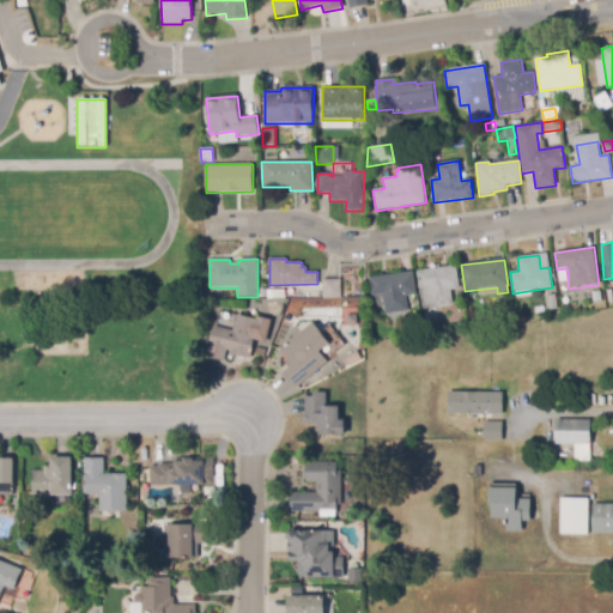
[(430,308),(429,296),(422,296),(418,271),(456,266),(460,289),(451,290),(454,305),(430,308)]
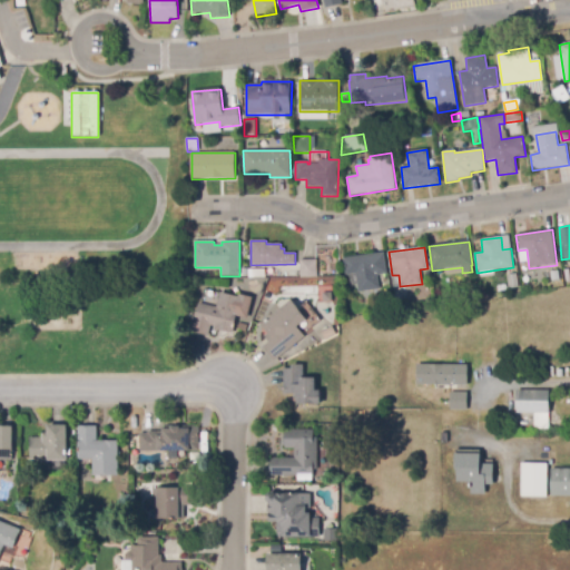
[(359,292),(355,274),(346,275),(344,258),(384,253),(387,274),(377,275),(380,290),(359,292)]
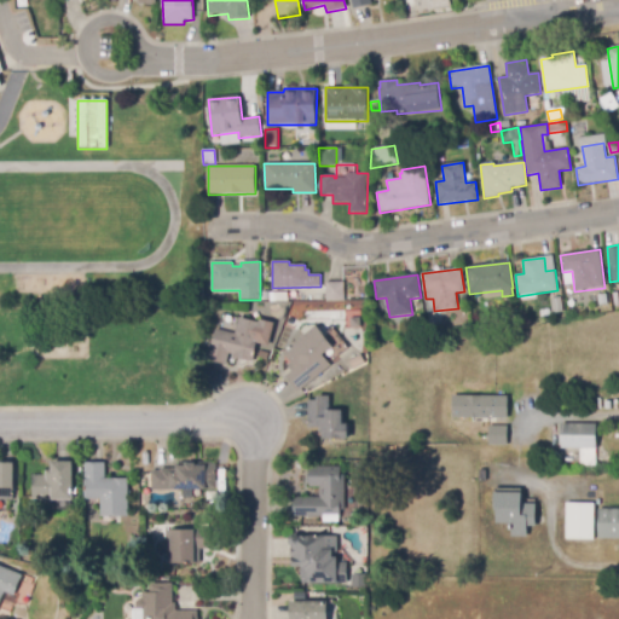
[(327,302),(325,283),(345,282),(345,301),(327,302)]
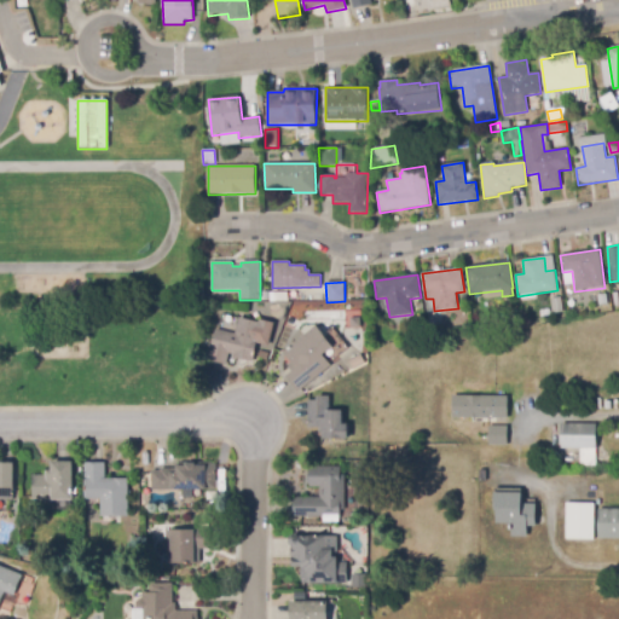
[(273,302),(273,293),(288,293),(288,302),(273,302)]
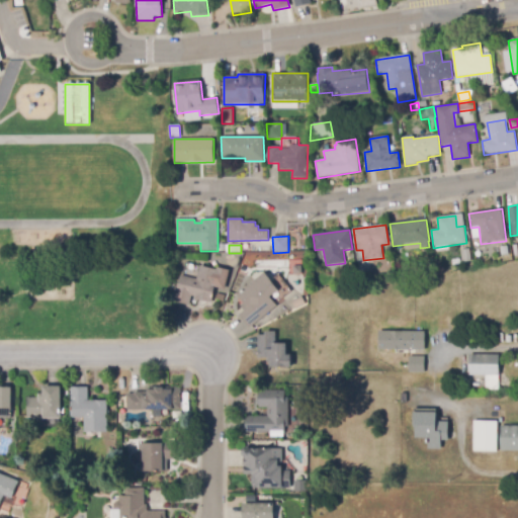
[(501,259),(499,247),(508,246),(509,257),(501,259)]
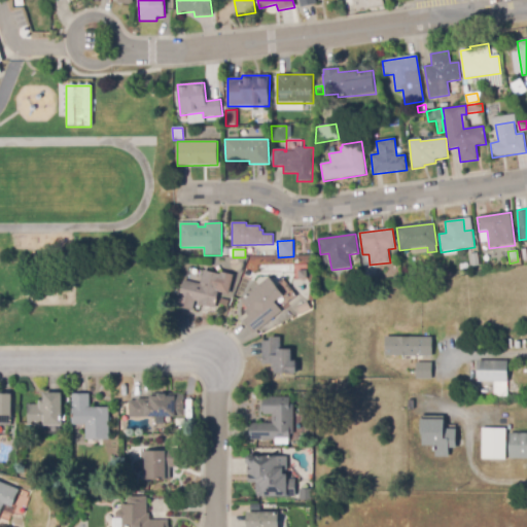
[(470,267),(468,254),(478,253),(479,266),(470,267)]
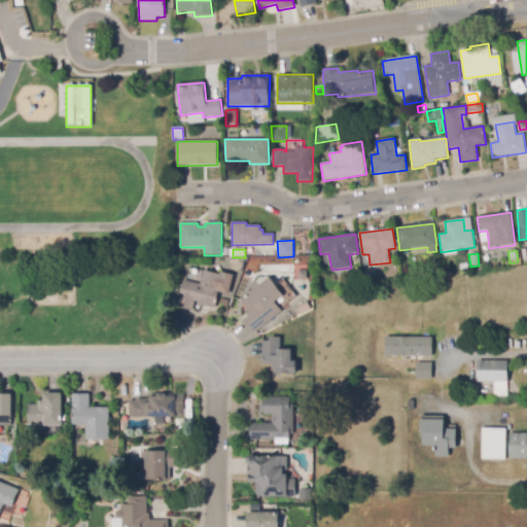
[(192,311),(177,307),(184,280),(201,284),(204,271),(220,275),(220,272),(234,276),(229,295),(219,292),(215,309),(199,304),(199,303),(195,302),(192,311)]
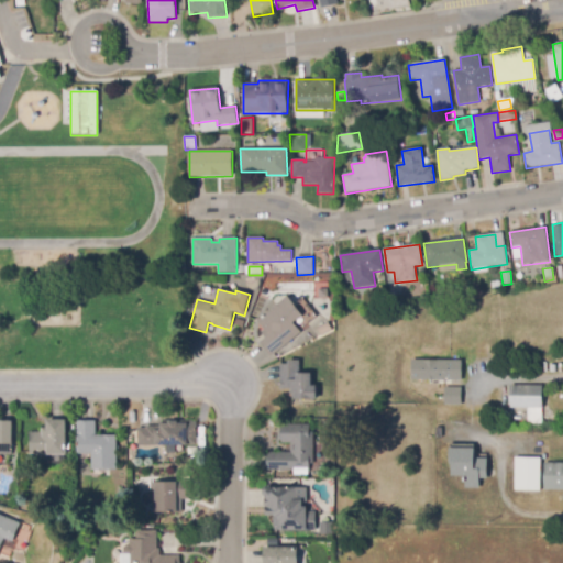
[(272,357),(260,342),(266,338),(262,332),(264,330),(257,321),(288,296),(304,316),(295,323),(301,333),(272,357)]
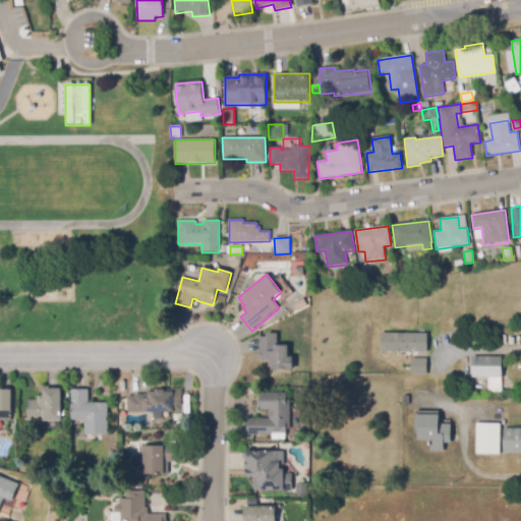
[(255,283),(252,279),(257,275),(261,279),(255,283)]
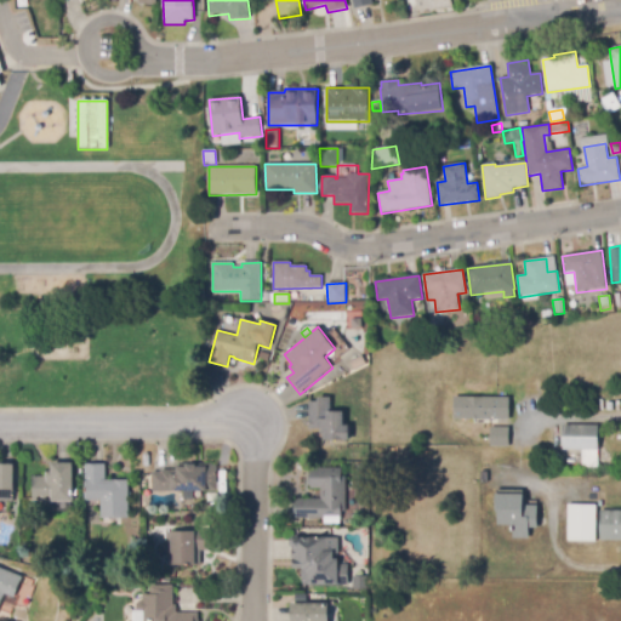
[(354,370),(351,363),(363,357),(366,364),(354,370)]
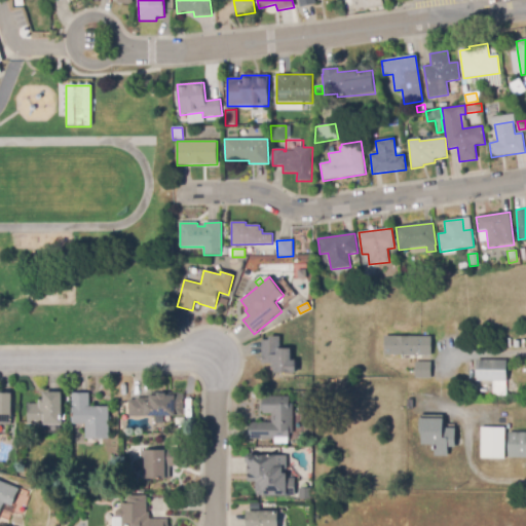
[(470,337),(470,328),(484,328),(484,337),(470,337)]
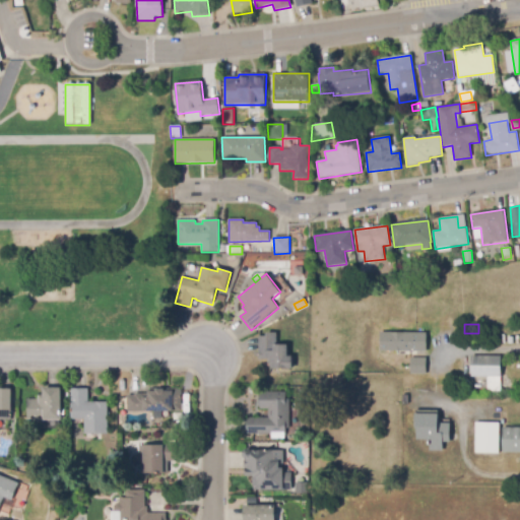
[(380,331),(427,331),(427,350),(379,350),(380,331)]
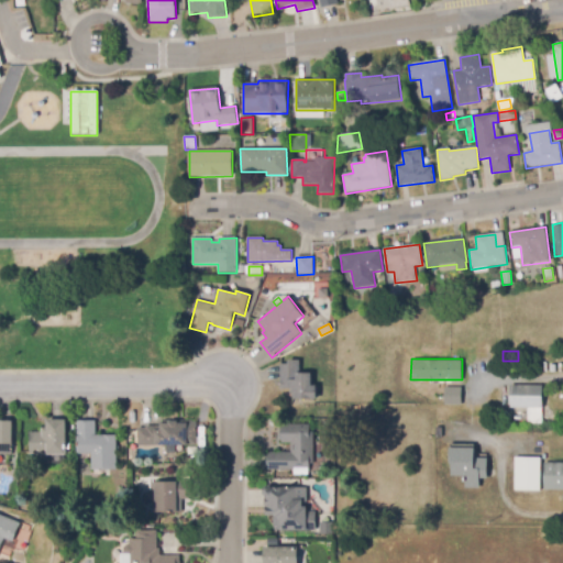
[(317,400),(294,399),(294,394),(291,394),(291,389),(280,389),(280,364),(288,364),(288,361),(300,361),(300,373),(312,373),(312,386),(318,386),(317,400)]
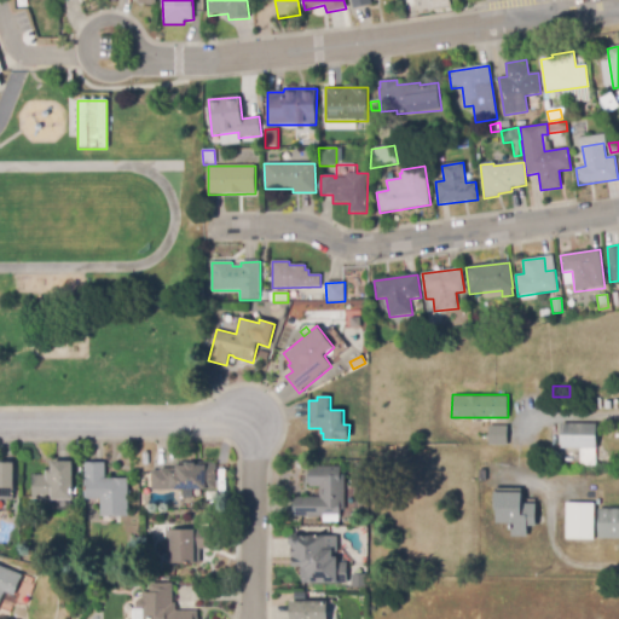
[(596,450),(561,449),(561,423),(597,424),(596,450)]
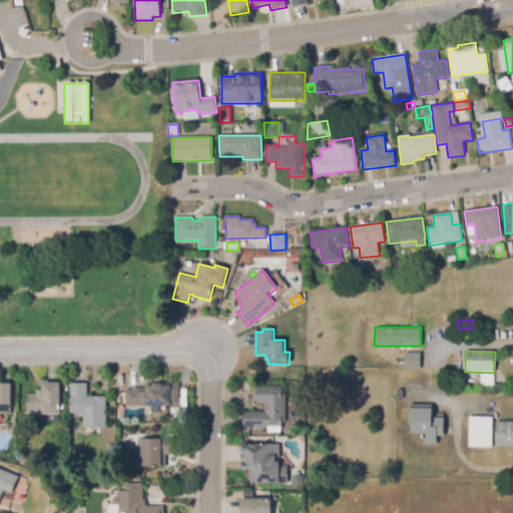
[(405,352),(421,352),(421,369),(405,369),(405,352)]
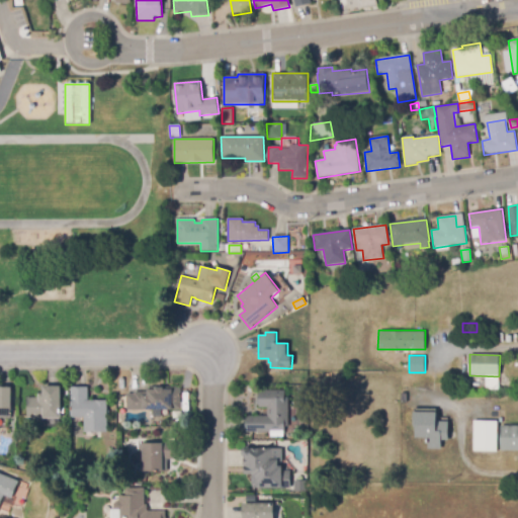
[(61,419),(27,419),(27,398),(39,398),(39,394),(44,394),(44,386),(62,386),(61,419)]
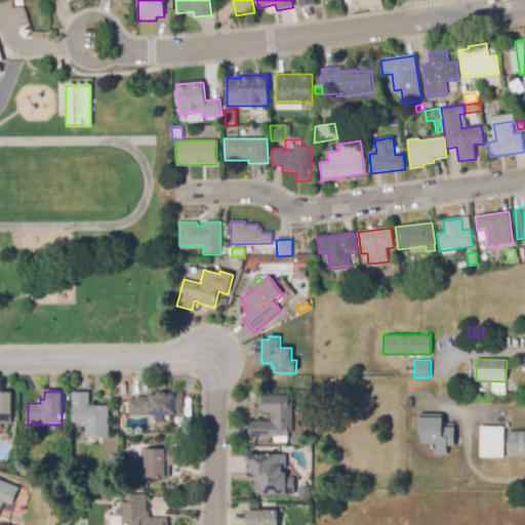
[(128,415),(128,399),(135,399),(135,398),(149,397),(149,394),(152,394),(152,393),(179,392),(179,394),(184,394),(184,415),(128,415)]
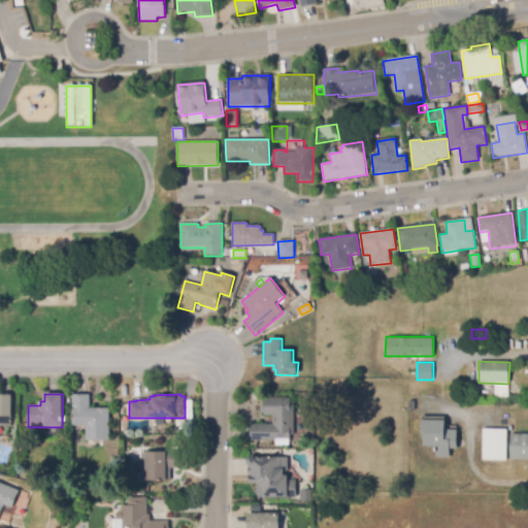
[(0,395),(12,395),(10,428),(0,427),(0,395)]
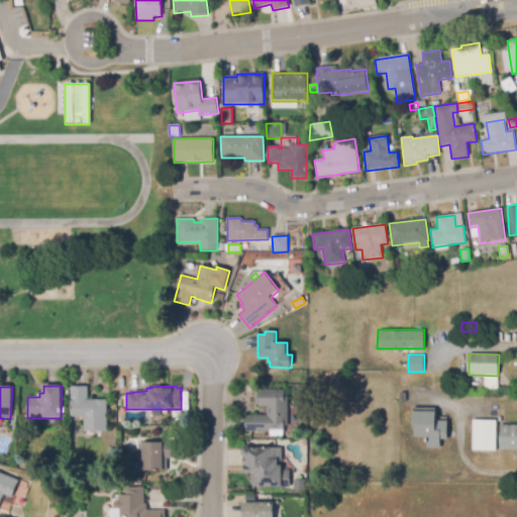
[(105,431),(84,431),(84,417),(71,417),(71,387),(88,387),(88,400),(105,400),(107,400),(107,431),(105,431)]
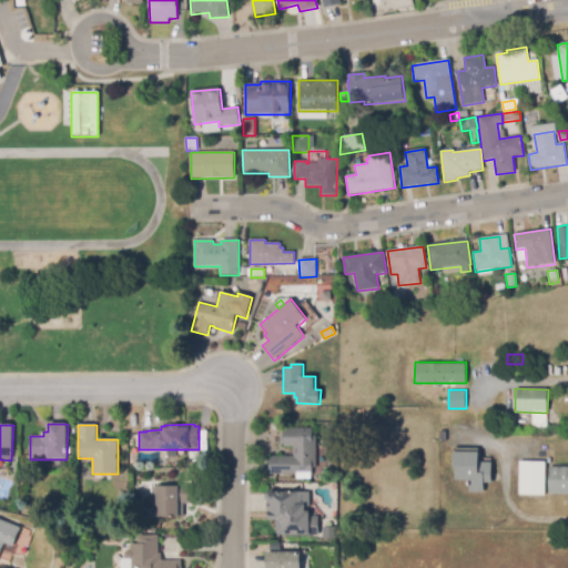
[(296,475),(270,475),(270,456),(293,456),(293,447),(283,447),(284,428),(313,428),(313,436),(317,436),(316,468),(313,468),(313,473),(296,472),(296,475)]
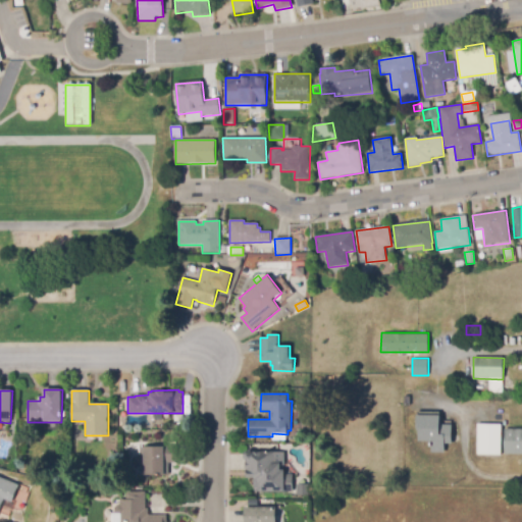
[(404,406),(403,397),(411,397),(411,406),(404,406)]
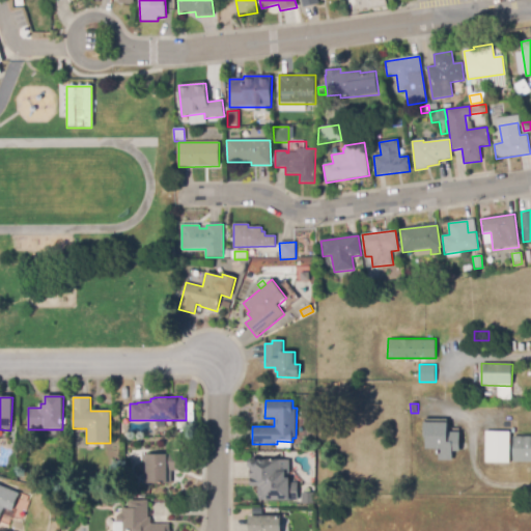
[(452,462),(439,460),(439,450),(425,450),(425,438),(424,438),(424,419),(447,419),(447,432),(459,432),(459,452),(452,451),(452,462)]
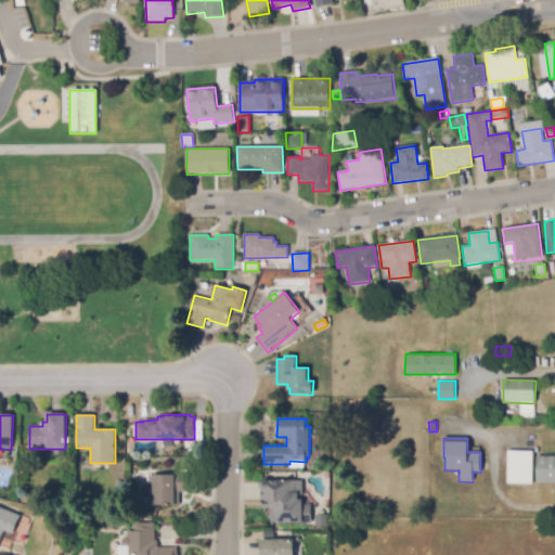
[(507,453),(534,452),(533,487),(507,487),(507,453)]
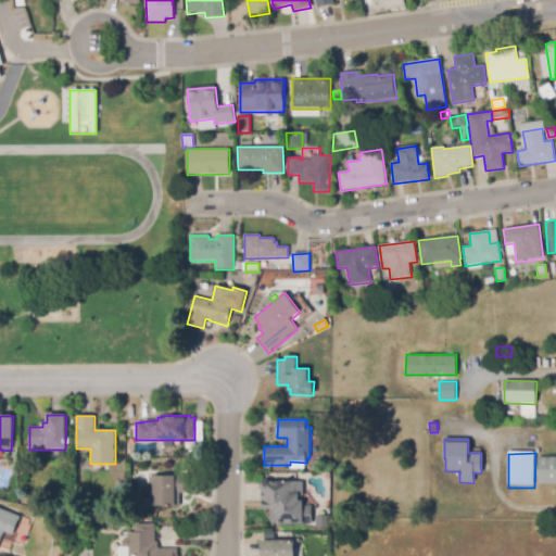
[(555,483),(538,483),(538,457),(555,457),(555,483)]
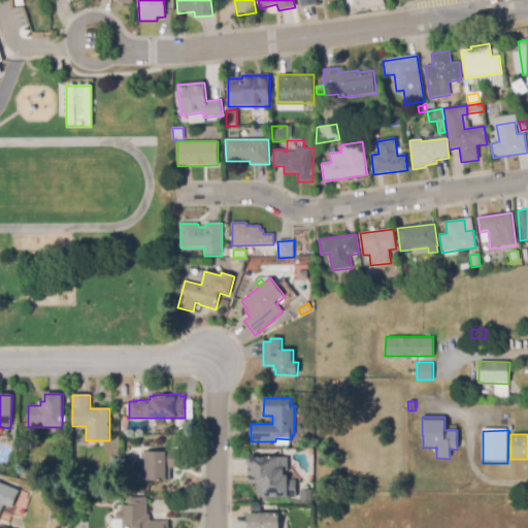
[(143,482),(143,473),(141,473),(141,470),(138,467),(138,462),(141,460),(142,460),(142,452),(183,452),(183,468),(171,469),(171,481),(143,482)]
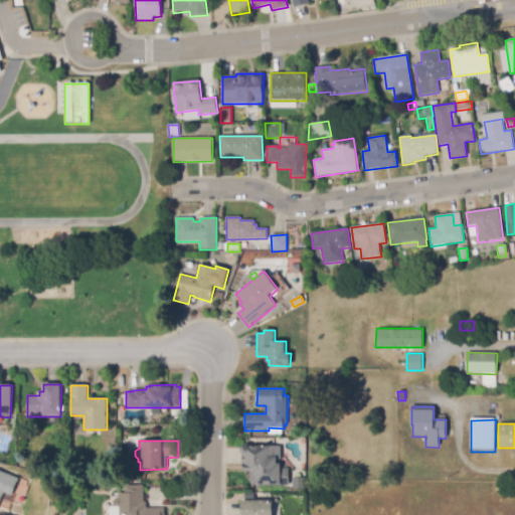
[(289,486),(251,485),(251,483),(249,482),(250,472),(242,472),(243,455),(240,453),(240,448),(243,446),(247,445),(249,446),(282,447),(282,460),(277,460),(277,464),(281,464),(281,469),(289,469),(289,486)]
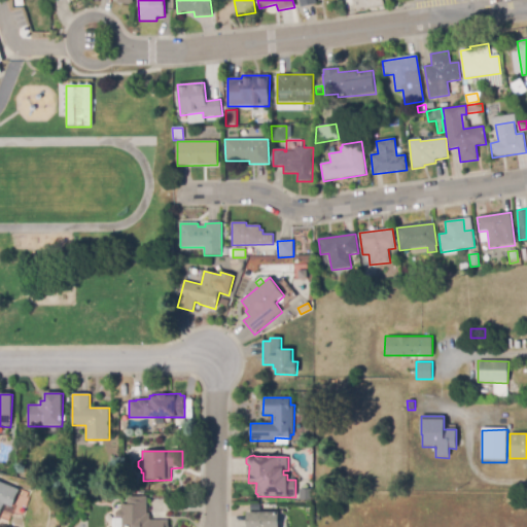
[(24,477),(18,471),(23,466),(29,472),(24,477)]
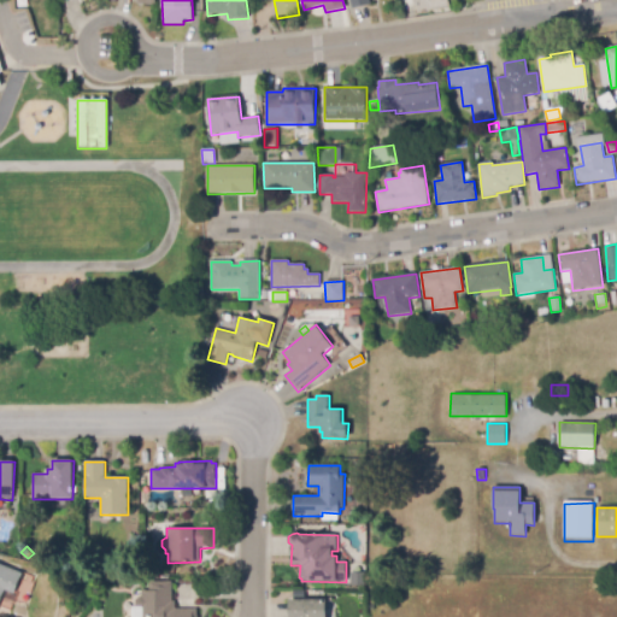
[(15,566),(0,564),(1,556),(16,559),(15,566)]
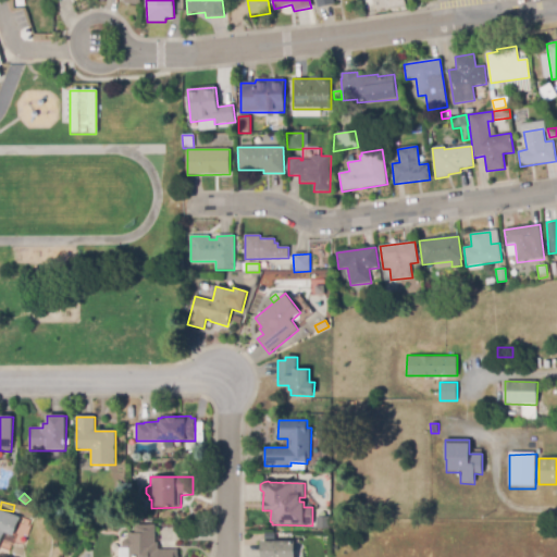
[(0,543),(0,509),(20,518),(13,536),(4,533),(0,543)]
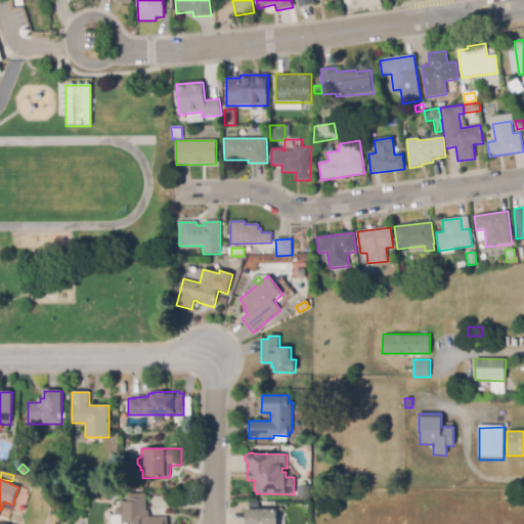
[(309,498),(298,498),(298,486),(309,486),(309,498)]
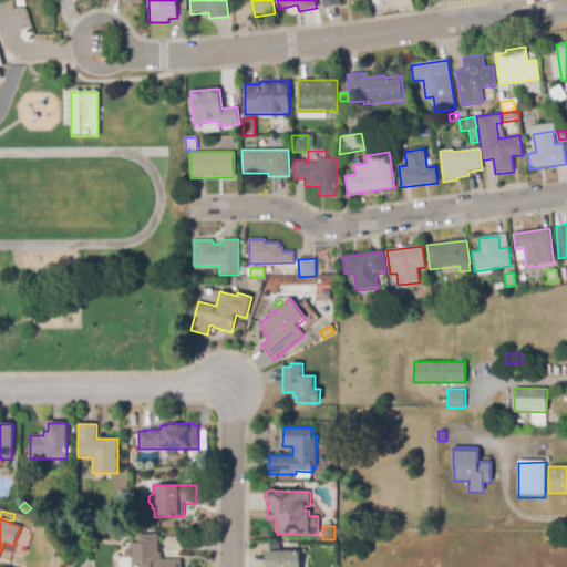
[(181,566),(131,566),(131,560),(127,560),(127,548),(130,548),(130,543),(137,543),(137,535),(158,535),(158,553),(162,553),(161,559),(181,559),(181,566)]
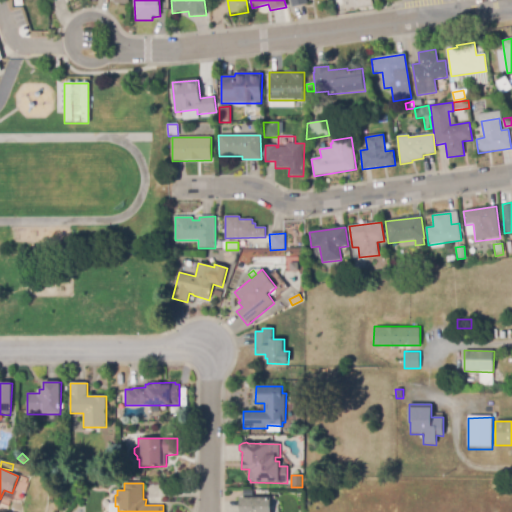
[(271,511),(241,511),(241,498),(271,498),(271,511)]
